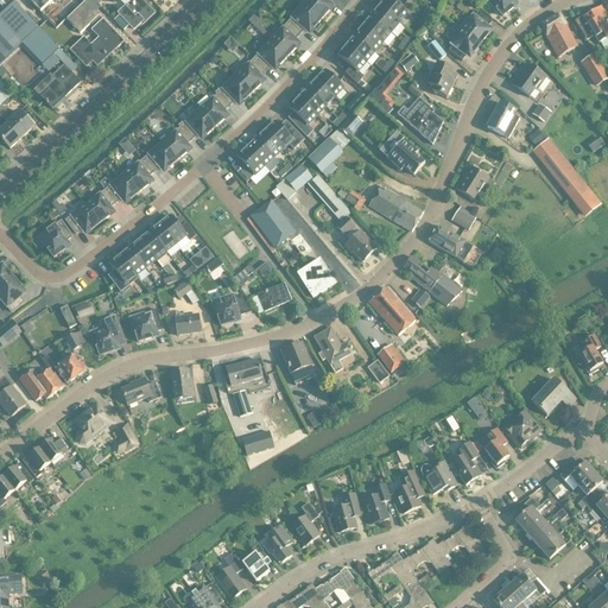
[(51,0),(29,0),(39,12),(51,0)]
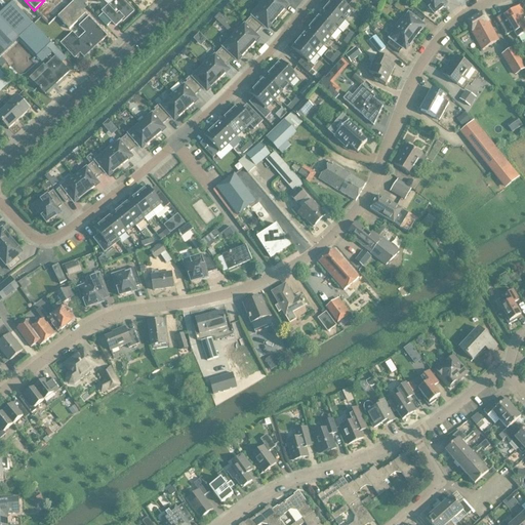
[(107,36),(89,16),(83,10),(87,6),(80,0),(75,0),(57,16),(69,29),(78,21),(87,30),(78,39),(71,32),(59,43),(74,57),(79,52),(83,56),(98,42),(99,43),(107,36)]
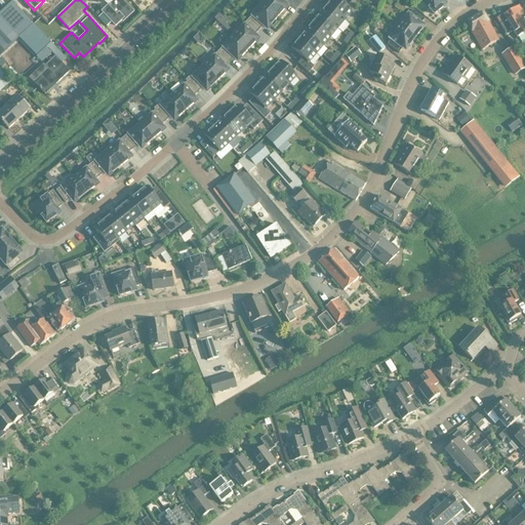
[(122,0),(114,0),(109,5),(103,11),(115,25),(123,18),(124,19),(133,11),(122,0)]
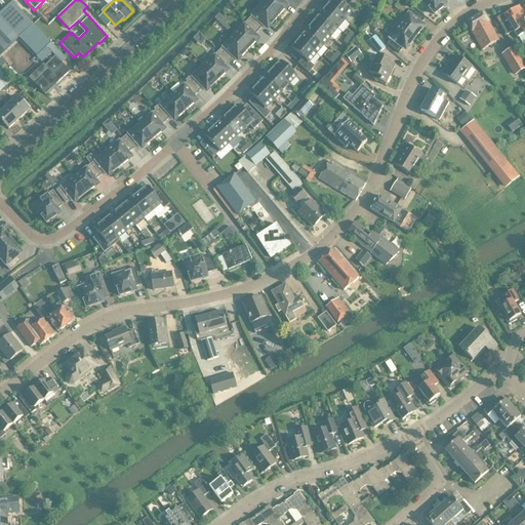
[(261,3),(260,3),(277,17),(287,6),(283,2),(284,0),(266,0),(263,4),(261,3)]
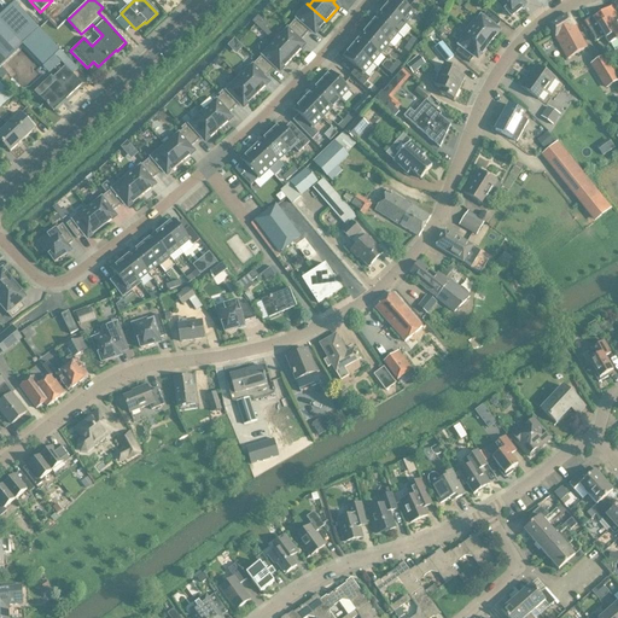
[(392,0),(386,7),(406,23),(414,12),(398,0),(392,0)]
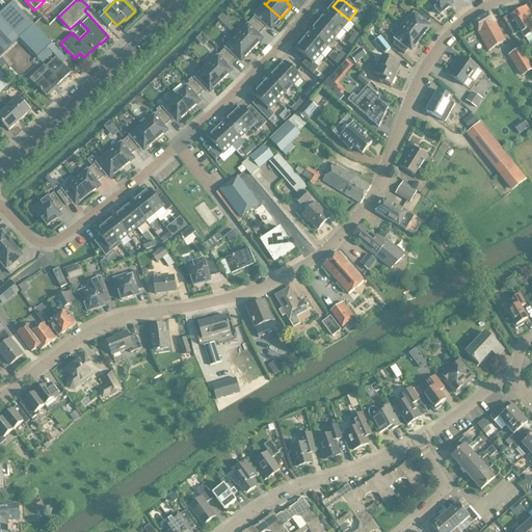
[(453,4),(451,2),(451,1),(451,0),(427,0),(440,15),(453,4)]
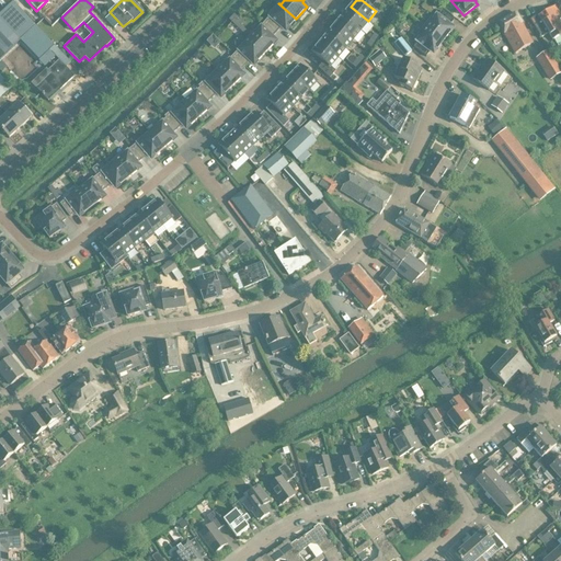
[(24,44),(38,59),(43,56),(53,46),(29,19),(13,2),(9,6),(8,6),(0,13),(0,19),(20,39),(21,39),(24,44)]
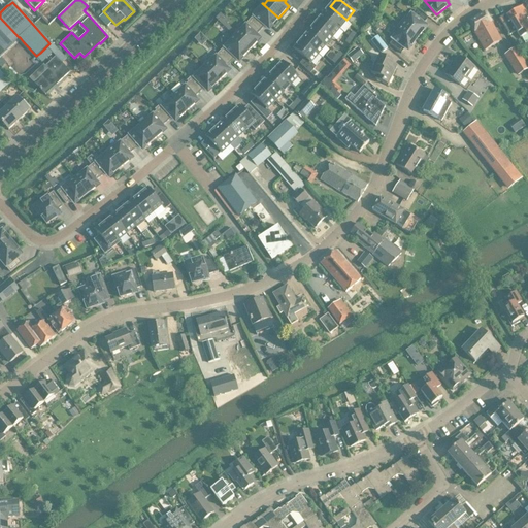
[(278,18),(262,3),(253,14),(254,15),(250,21),(260,30),(265,25),(269,29),(278,18)]
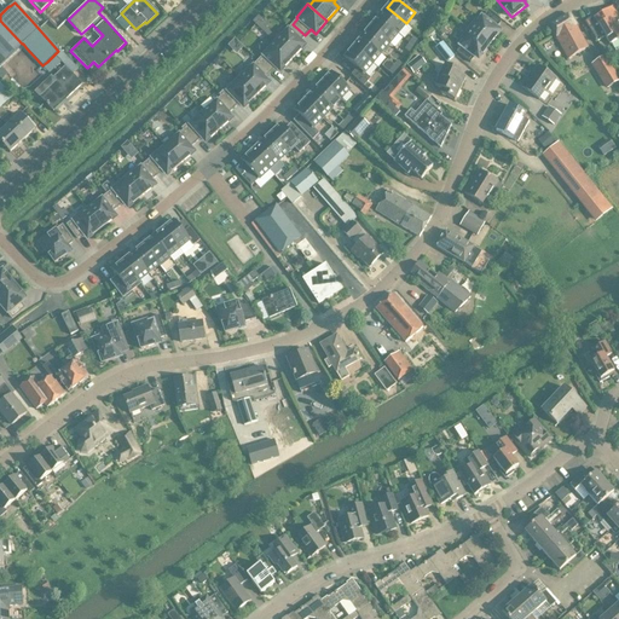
[(618,48),(618,25),(614,18),(618,16),(612,6),(594,17),(595,18),(593,19),(591,17),(585,22),(597,41),(606,36),(611,44),(615,51),(618,48)]
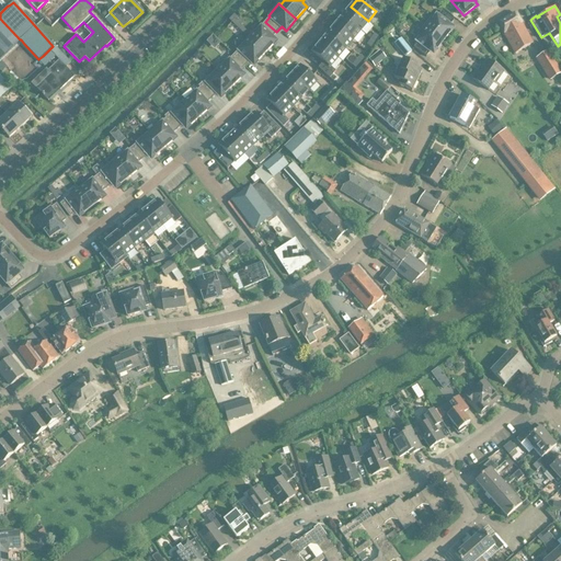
[(343,15),(361,30),(368,21),(351,7),(343,15)]
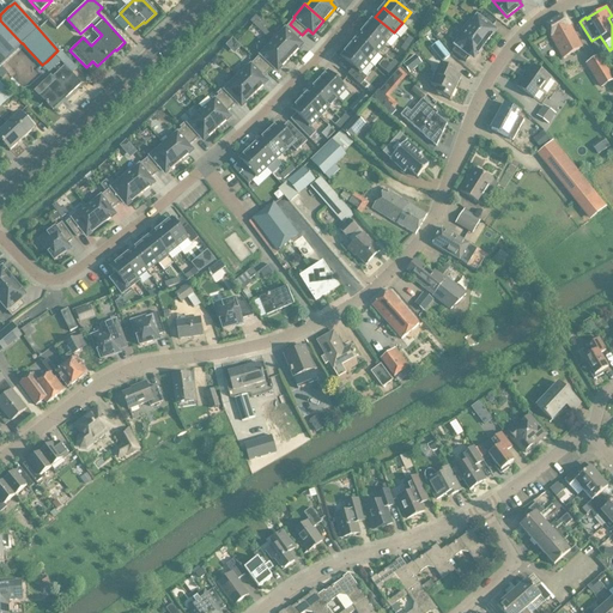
[(430,28),(439,12),(432,7),(422,23),(430,28)]
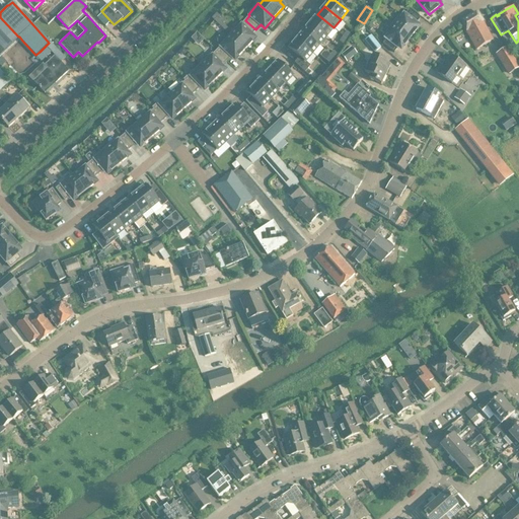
[(399,17),(393,24),(410,38),(419,25),(417,23),(420,18),(409,9),(404,14),(403,14),(400,18),(399,17)]
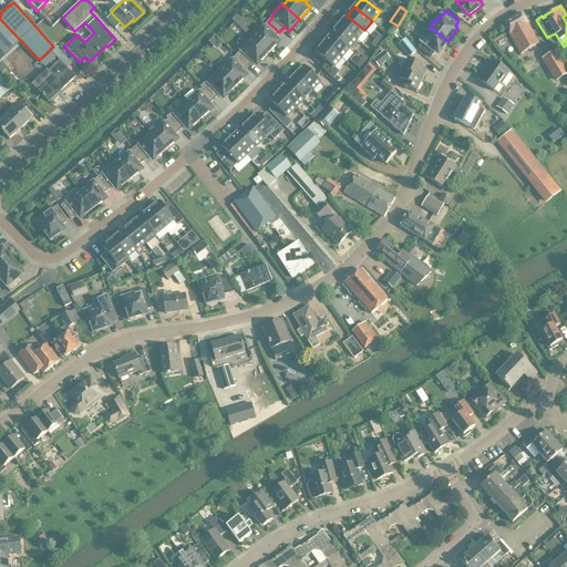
[(539,42),(522,12),(503,23),(522,53),(539,42)]
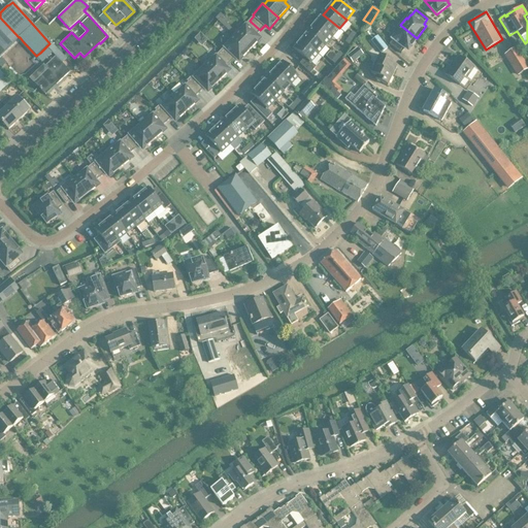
[(339,28),(323,14),(316,24),(332,37),(339,28)]
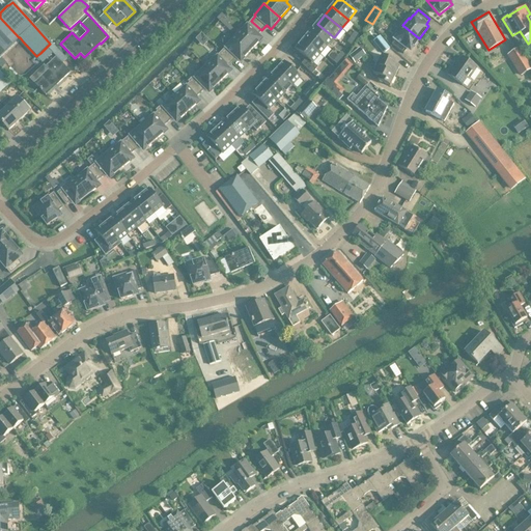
[(0,54),(19,37),(0,18),(0,54)]
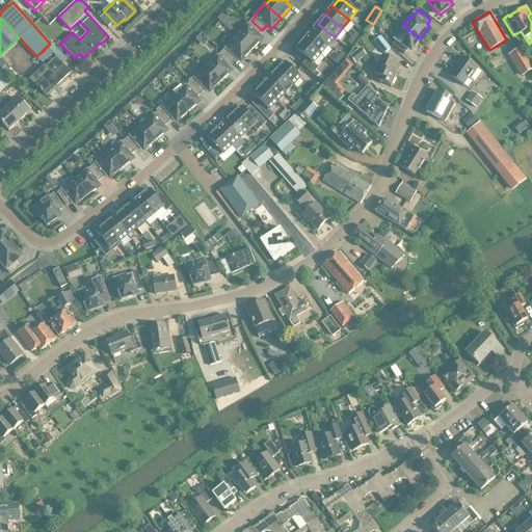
[(262,38),(260,37),(258,35),(262,30),(251,21),(237,36),(251,50),(262,38)]
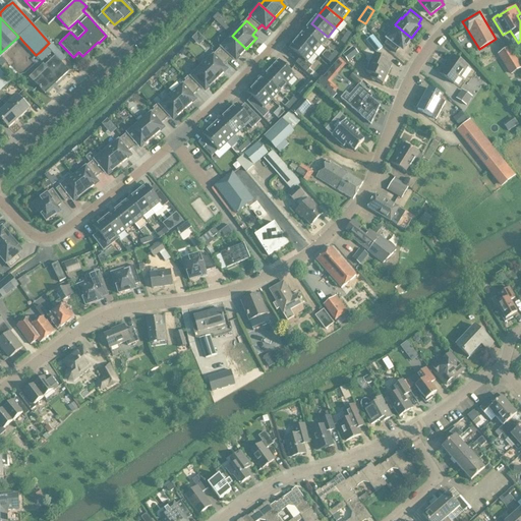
[(321,45),(328,37),(311,23),(304,32),(321,45)]
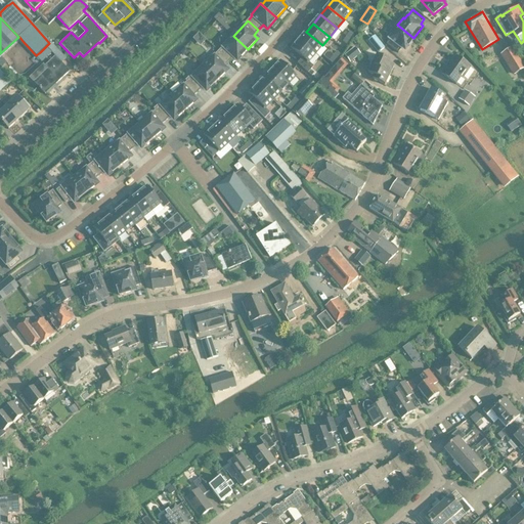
[(413,38),(397,25),(391,33),(393,34),(389,38),(390,39),(387,44),(398,52),(402,47),(405,50),(413,38)]
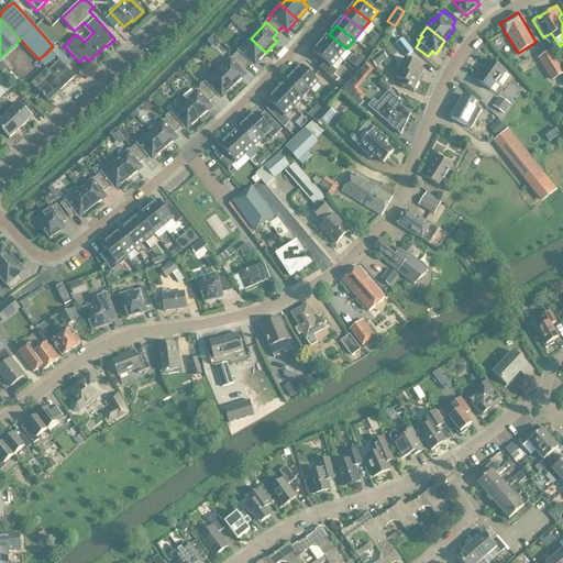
[(321,43),(339,57),(346,48),(329,34),(321,43)]
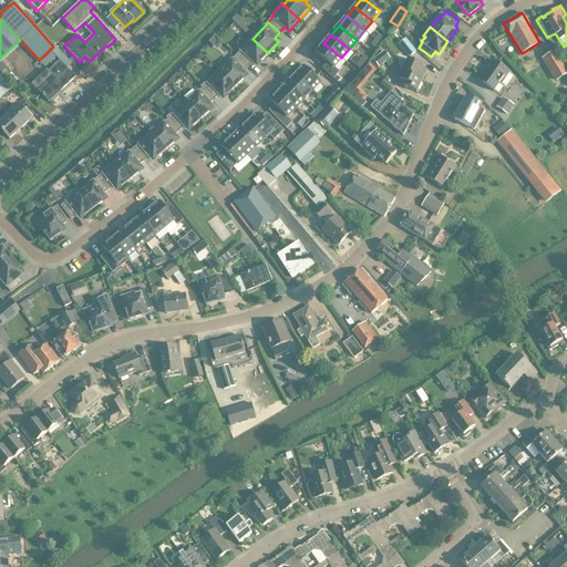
[(216,50),(223,42),(214,35),(208,42),(216,50)]
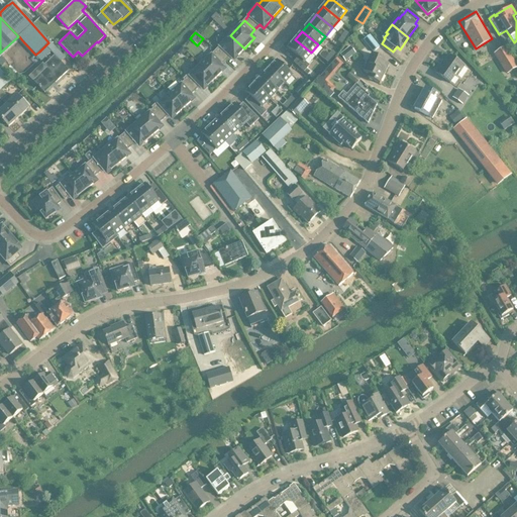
[(370,34),(364,39),(373,52),(380,46),(370,34)]
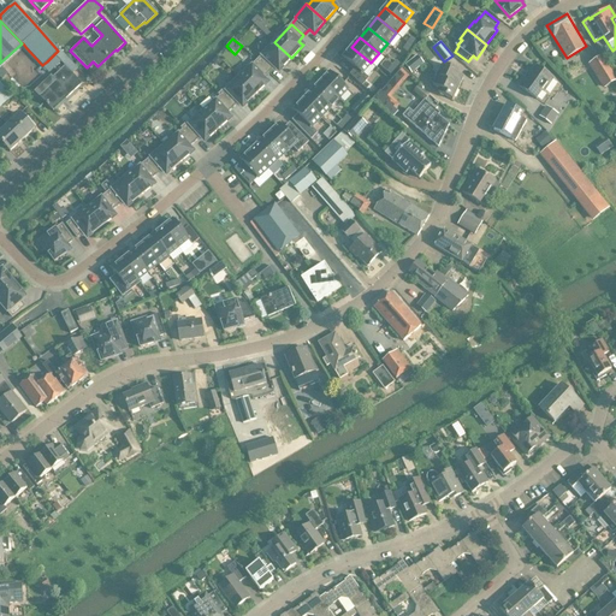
[(279,71),(284,66),(291,58),(274,42),(258,60),(268,72),(274,66),(279,71)]
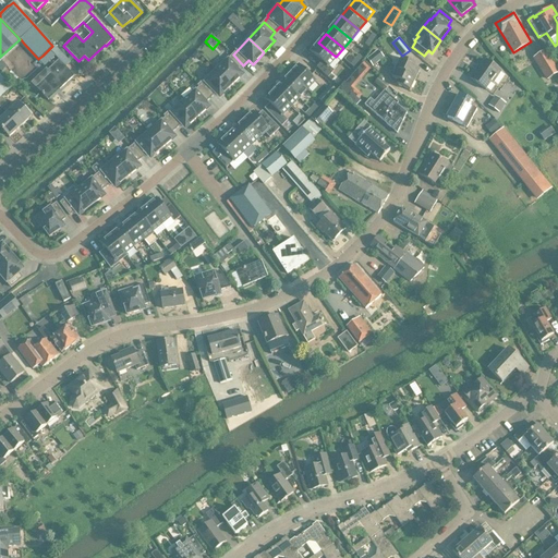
[(328,65),(336,57),(318,43),(311,52),(322,61),(317,68),(328,77),(335,70),(328,65)]
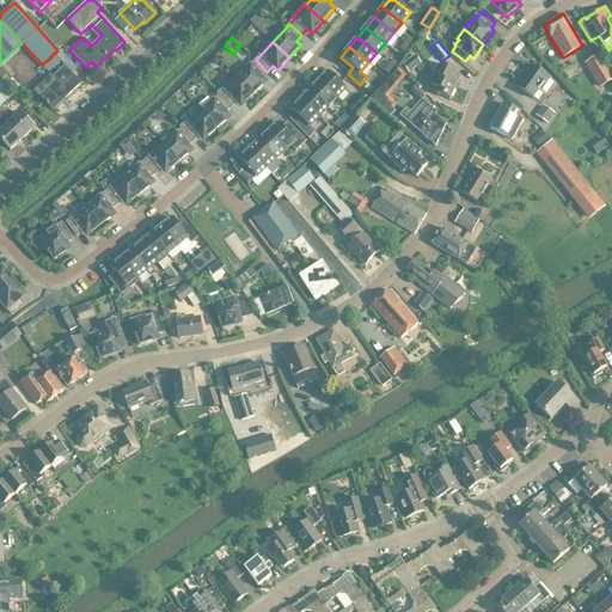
[(592,75),(606,67),(599,54),(585,63),(592,75)]
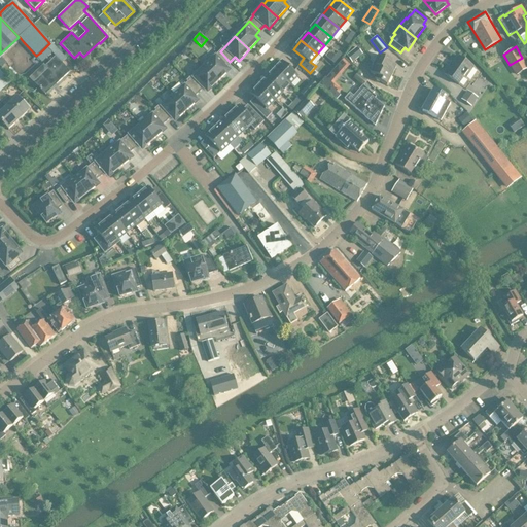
[(347,56),(352,63),(358,59),(356,56),(360,51),(357,47),(347,56)]
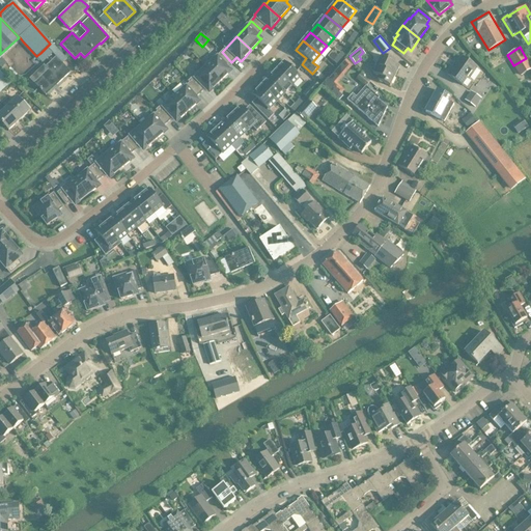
[(216,55),(204,65),(220,82),(231,71),(227,66),(231,62),(222,52),(217,57),(216,55)]
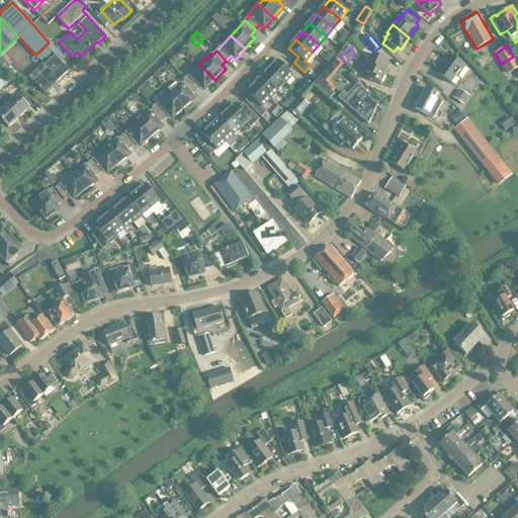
[(367,64),(385,73),(390,65),(384,62),(385,60),(372,54),(367,64)]
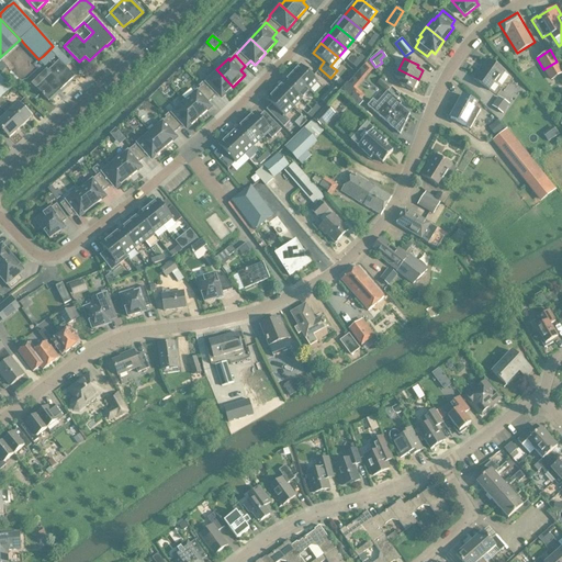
[(48,70),(52,74),(36,88),(48,101),(60,90),(75,76),(59,59),(48,70)]
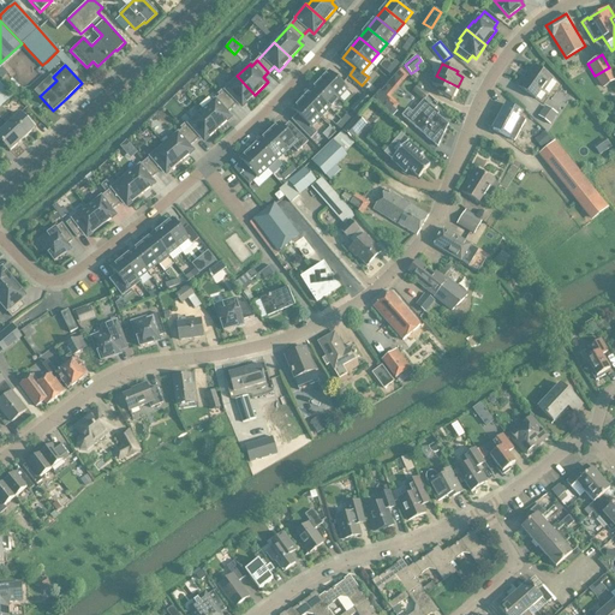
[(553,78),(535,66),(526,78),(524,77),(518,85),(536,99),(542,90),(543,91),(553,78)]
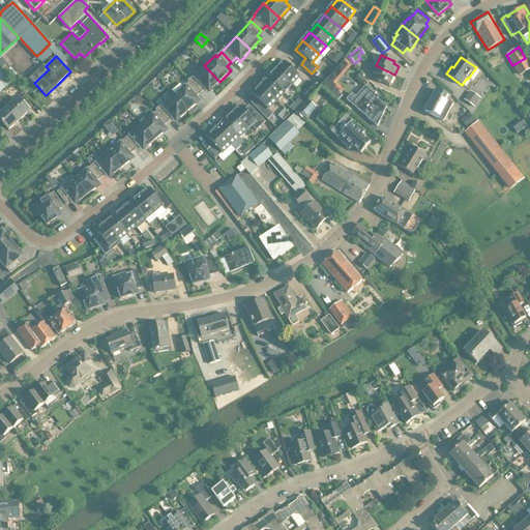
[(327,78),(322,84),(329,90),(334,85),(332,83),(348,65),(344,61),(328,79),(327,78)]
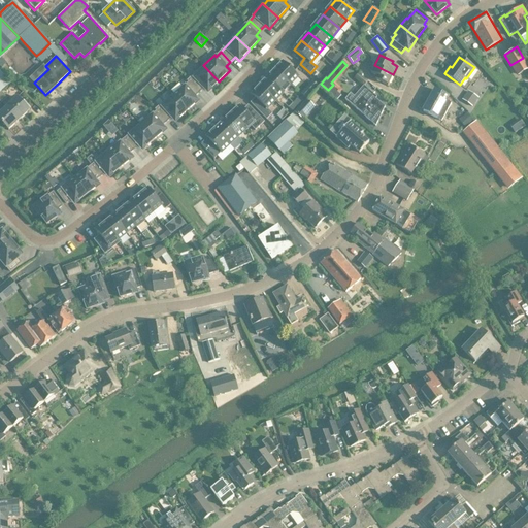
[(275,70),(290,85),(298,76),(283,62),(275,70)]
